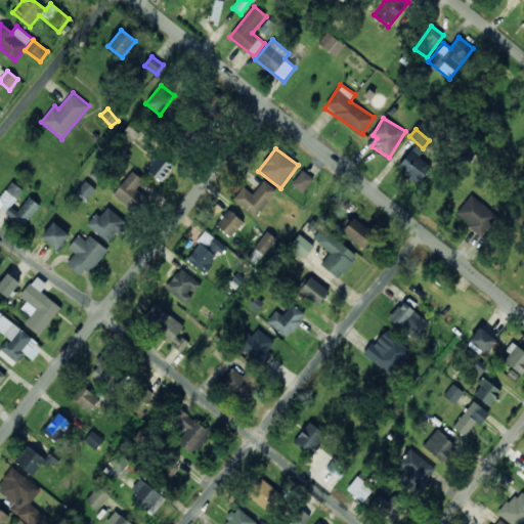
[(397,167),(416,184),(431,168),(412,150),(397,167)]
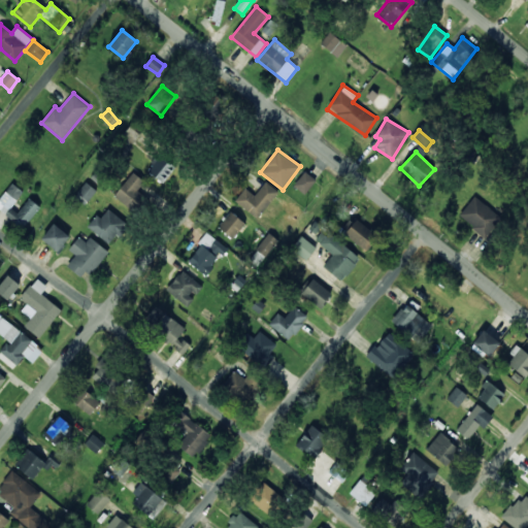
[(146,172),(164,184),(175,166),(159,155),(146,172)]
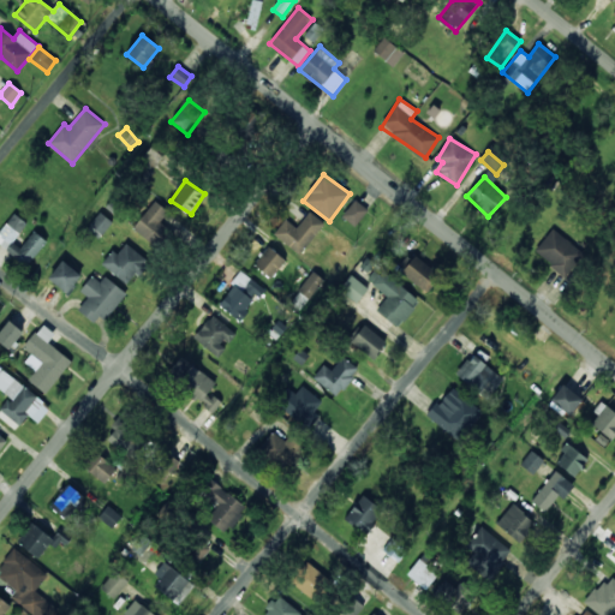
[(357,226),(368,210),(354,199),(342,216),(357,226)]
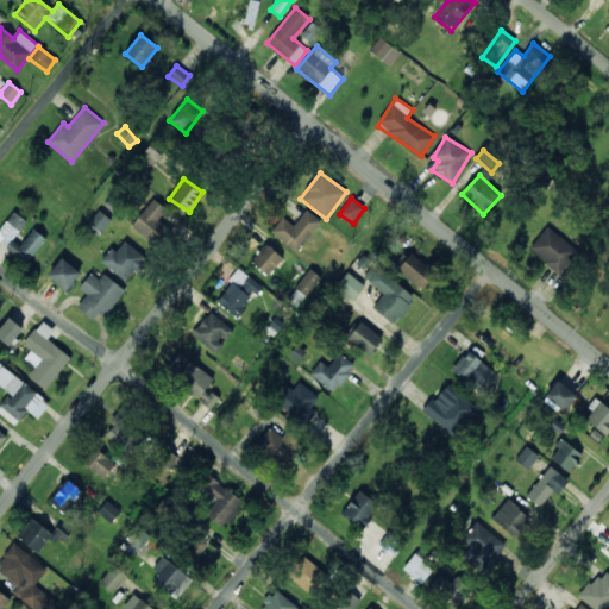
[(170,214),(155,200),(132,225),(148,239),(170,214)]
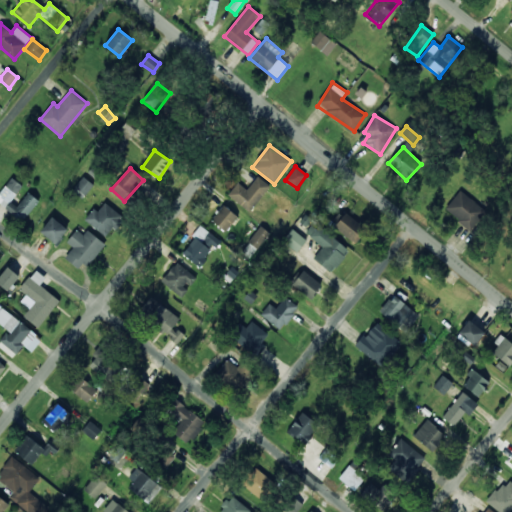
[(251,212),(269,185),(257,176),(248,190),(237,183),(228,196),(251,212)]
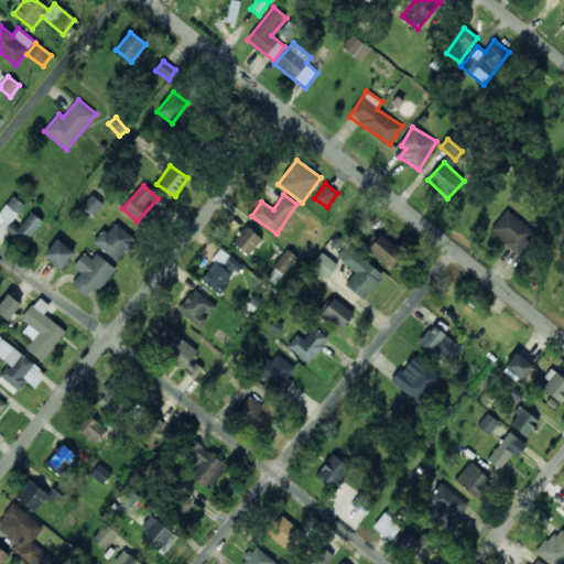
[(24,205),(12,195),(0,212),(0,224),(7,229),(24,205)]
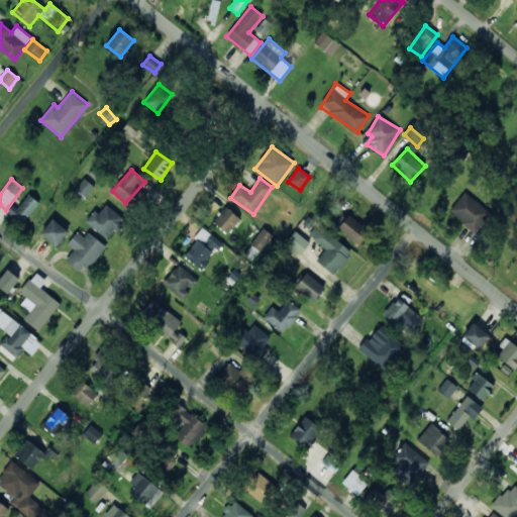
[(95,188),(85,179),(73,192),(83,201),(95,188)]
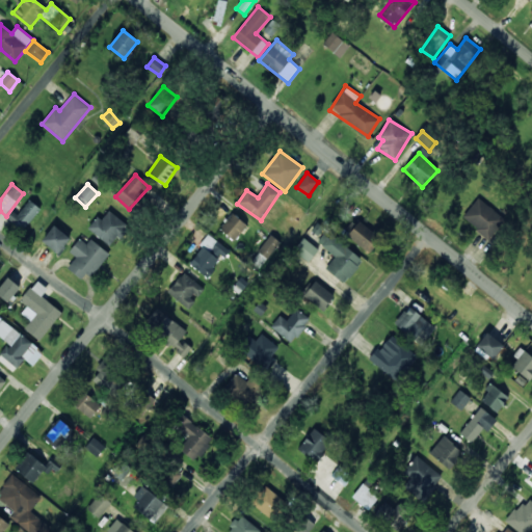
[(506,220),(479,197),(461,217),(489,240),(506,220)]
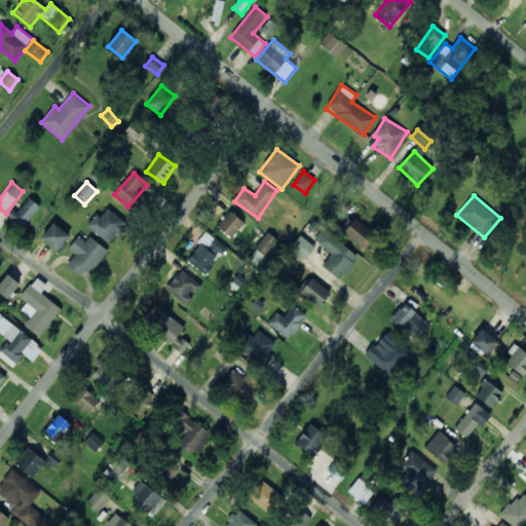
[(5,214),(22,228),(40,208),(30,197),(16,212),(11,207),(5,214)]
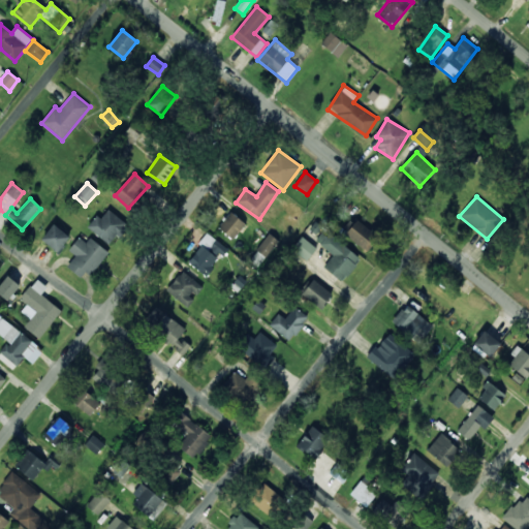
[(126,223),(109,210),(101,218),(97,215),(88,227),(110,245),(126,223)]
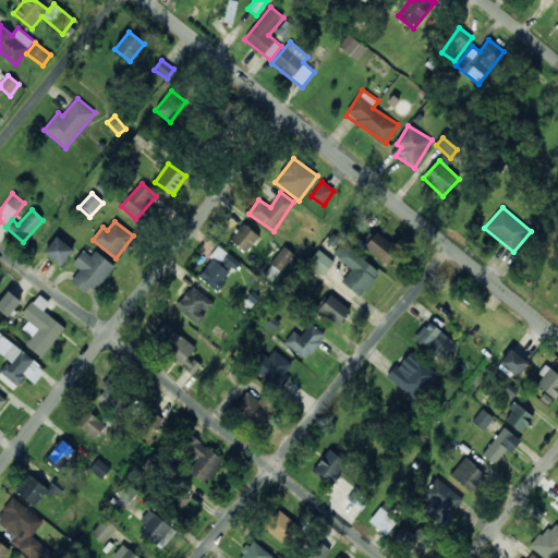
[(245,253),(259,237),(244,223),(230,240),(245,253)]
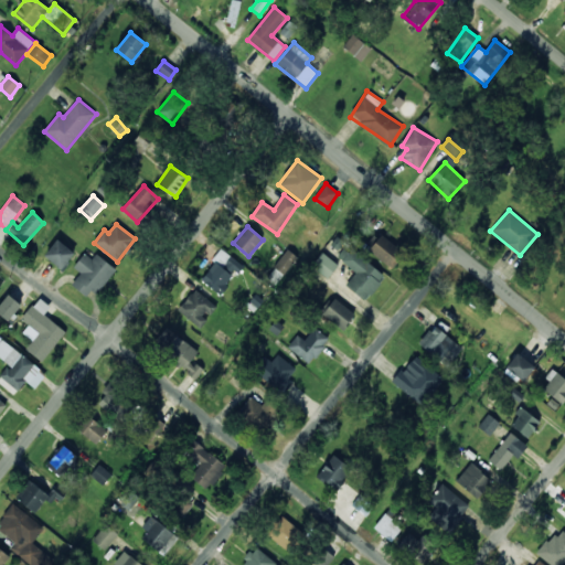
[(369,251),(390,267),(402,251),(381,234),(369,251)]
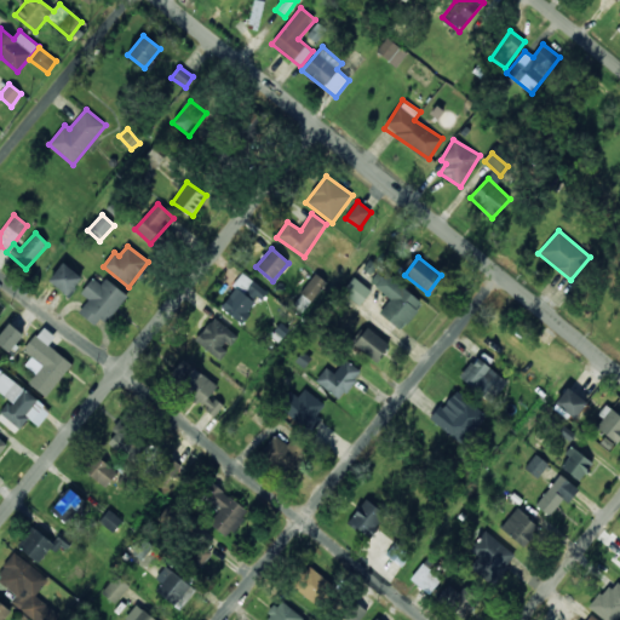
[(69,297),(82,276),(62,263),(49,282),(69,297)]
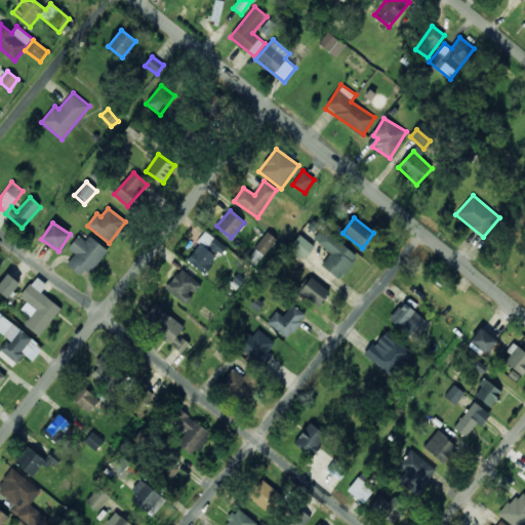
[(69,248),(75,254),(67,265),(83,278),(105,251),(82,232),(69,248)]
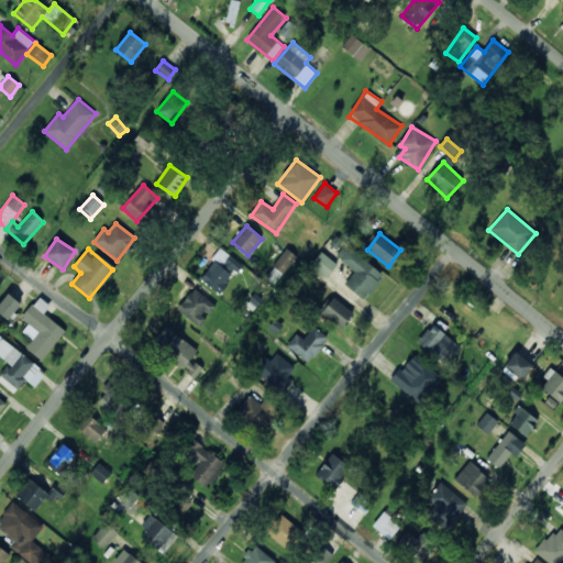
[(199,278),(219,294),(242,265),(222,249),(199,278)]
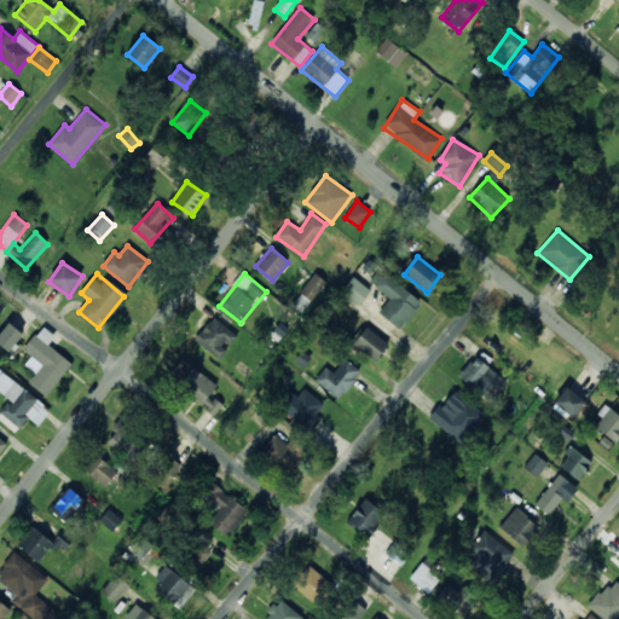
[(389,298),(379,313),(401,330),(422,301),(383,273),(374,287),(389,298)]
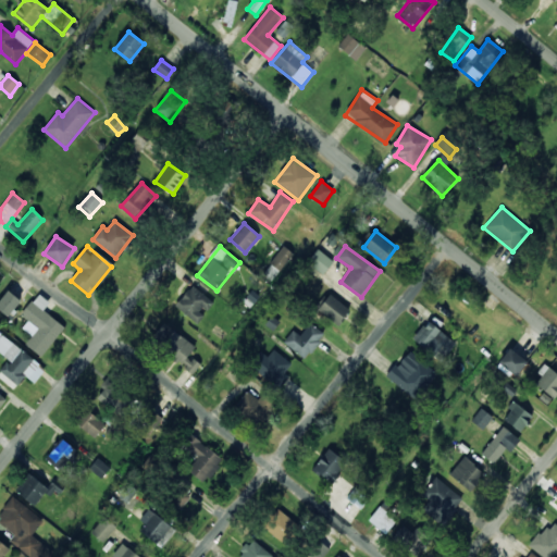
[(307,263),(323,275),(334,261),(318,249),(307,263)]
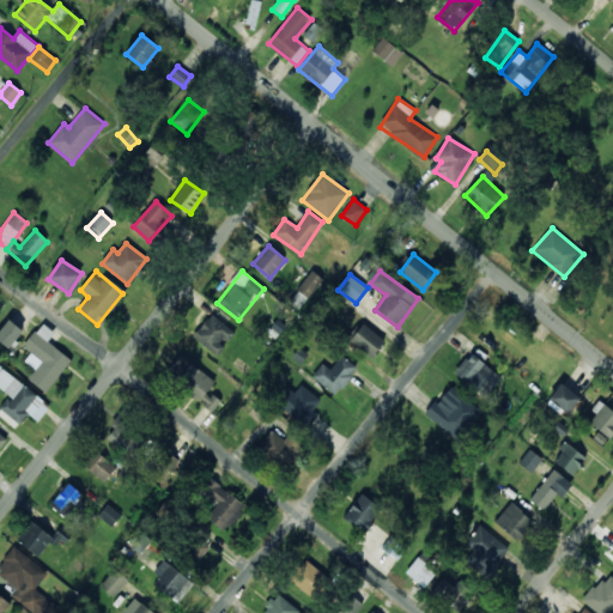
[(235,332),(212,314),(194,337),(216,354),(235,332)]
